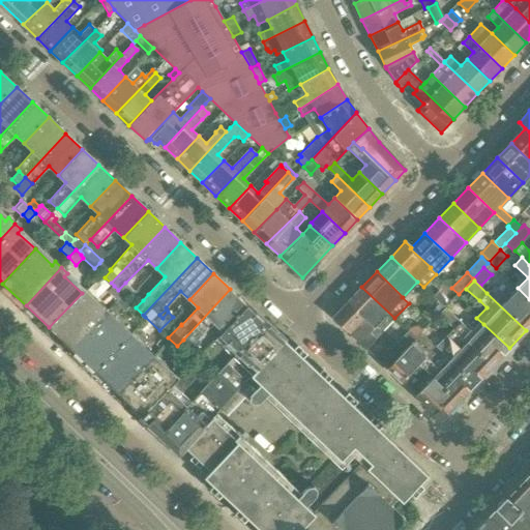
[(494,285),(487,293),(526,330),(529,326),(529,299),(518,288),(507,298),(494,285)]
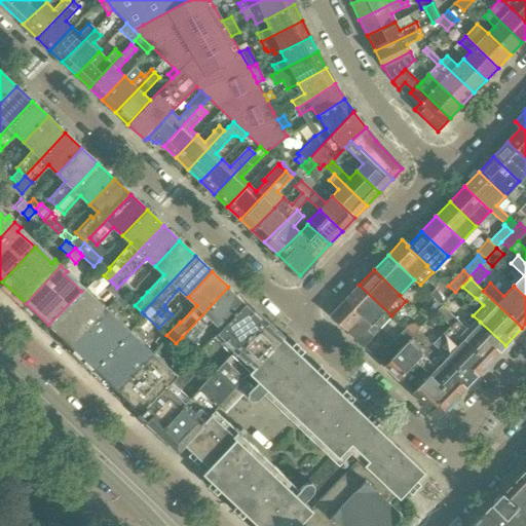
[(117,300),(122,293),(117,288),(113,284),(107,290),(110,293),(117,300)]
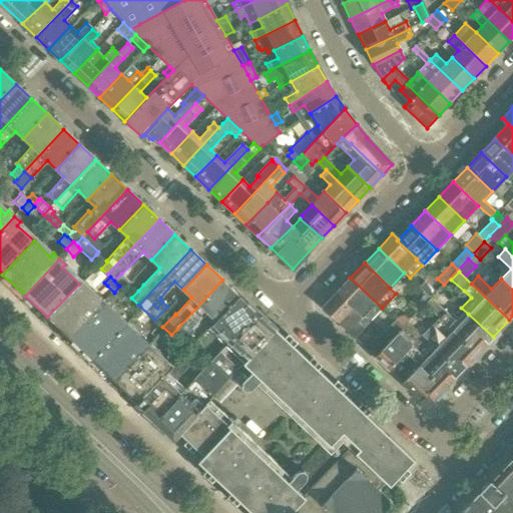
[(368,323),(382,308),(350,278),(336,293),(368,323)]
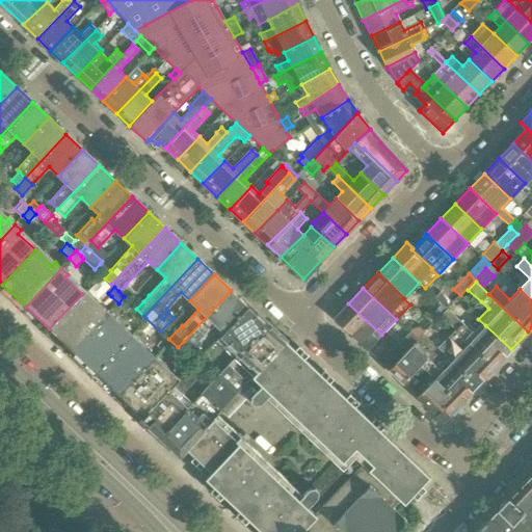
[(223,331),(247,306),(231,290),(184,341),(190,348),(214,323),(223,331)]
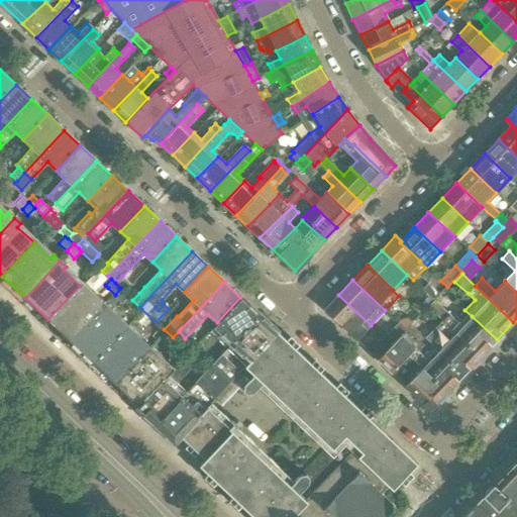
[(427,284),(422,289),(433,300),(439,295),(427,284)]
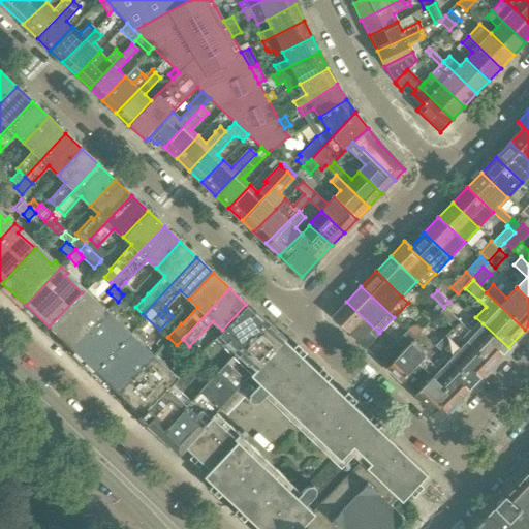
[(49,327),(72,349),(109,311),(100,305),(97,308),(82,292),(49,327)]
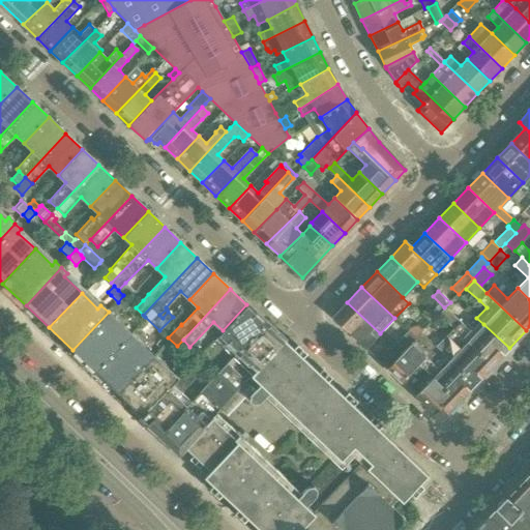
[(72,350),(95,372),(127,335),(145,317),(143,315),(136,307),(127,299),(123,295),(118,302),(109,312),(72,350)]
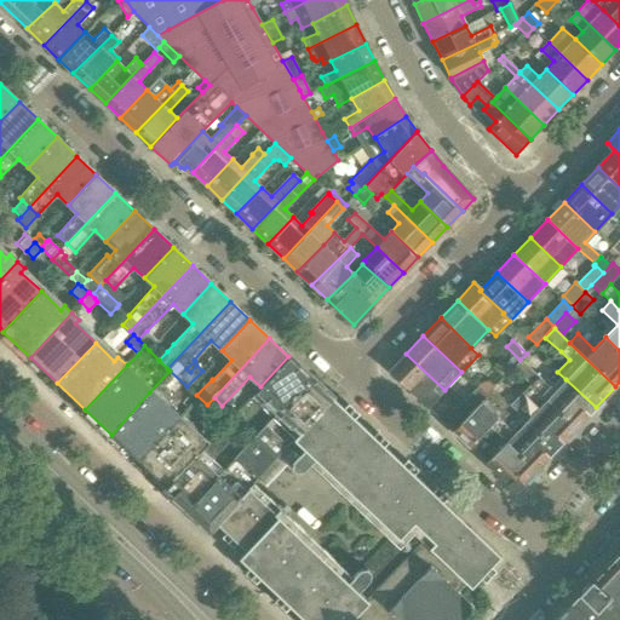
[(428,408),(445,390),(406,354),(389,372),(428,408)]
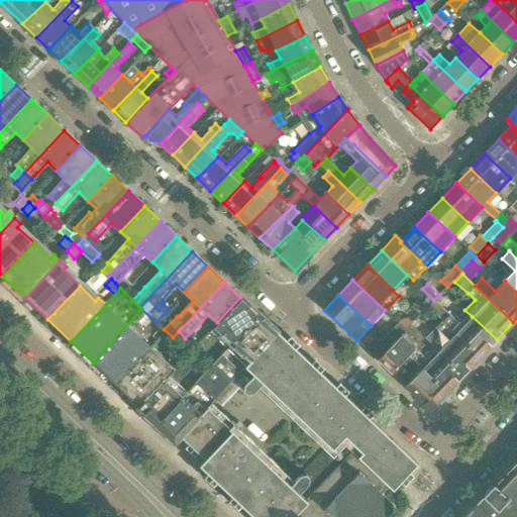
[(229,345),(259,315),(240,297),(217,322),(212,328),(229,345)]
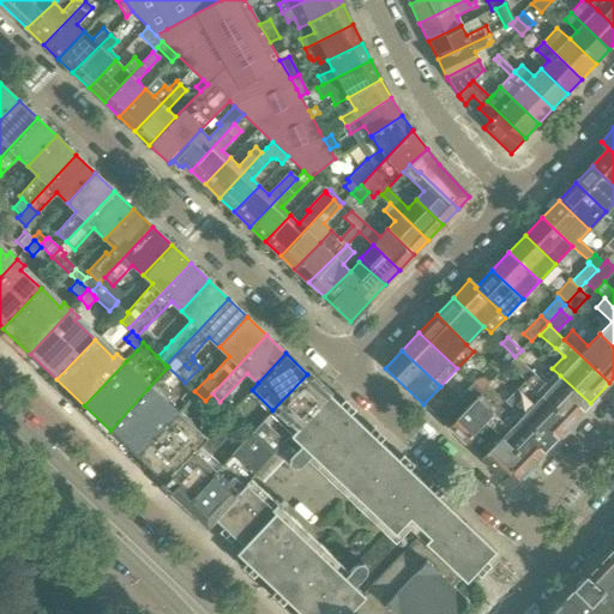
[(510,366),(524,380),(570,425),(590,403),(560,375),(548,387),(517,357),(510,366)]
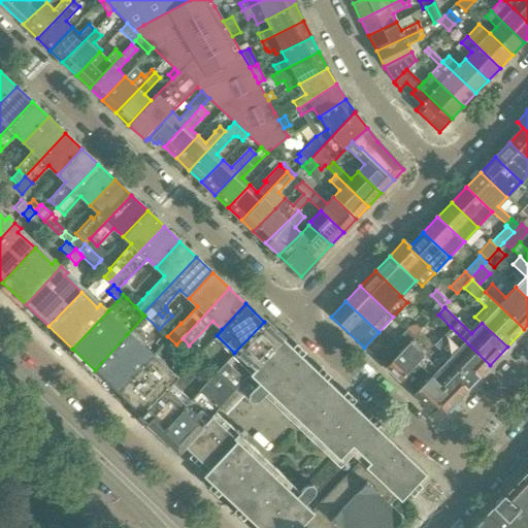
[(348,451),(359,461),(396,497),(400,501),(426,474),(334,387),(311,364),(264,322),(234,353),(211,377),(216,381),(220,376),(234,391),(250,375),(259,384),(249,393),(248,399),(252,403),(258,401),(267,392),(277,400),(339,460),(348,451)]
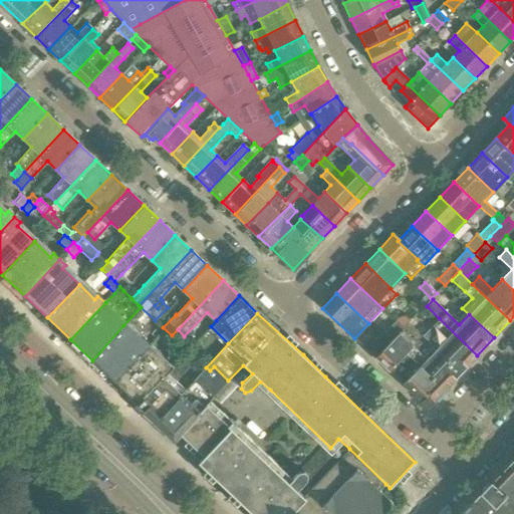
[(401,316),(396,321),(403,327),(408,322),(410,320),(407,316),(401,316)]
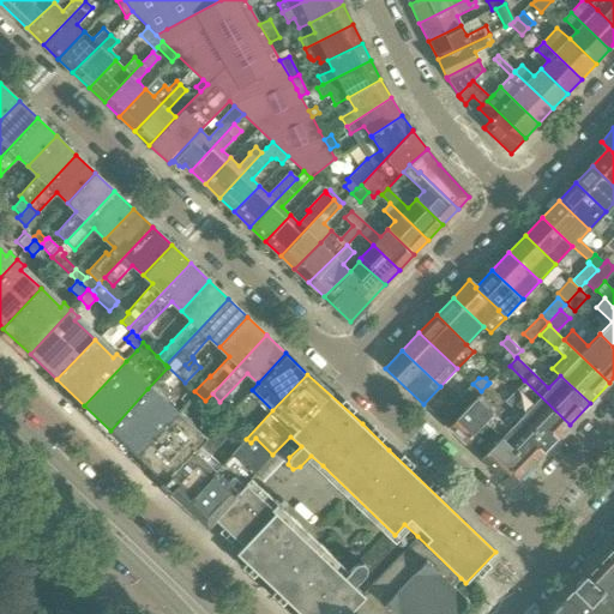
[(512,408),(513,409),(551,445),(570,425),(524,380),(517,390),(524,396),(512,408)]
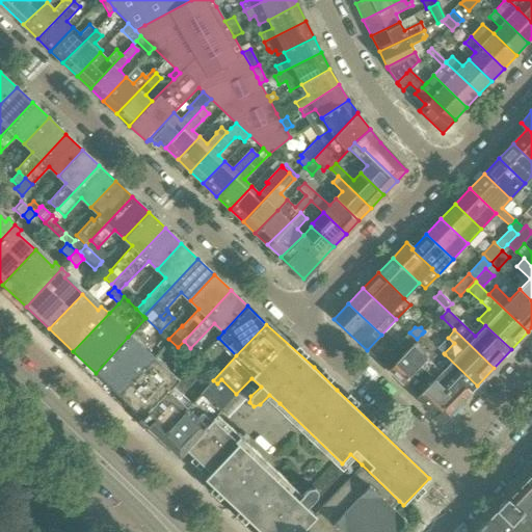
[(409,333),(395,348),(402,354),(413,344),(417,339),(409,333)]
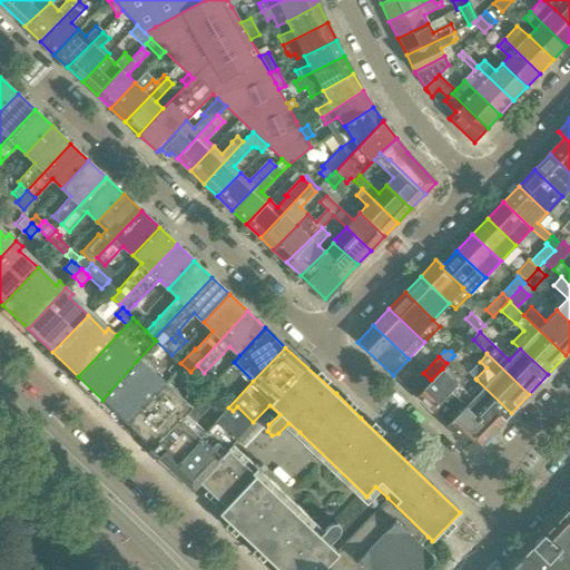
[(450,391),(458,383),(468,373),(461,366),(452,357),(446,363),(442,369),(431,380),(415,396),(431,411),(450,391)]
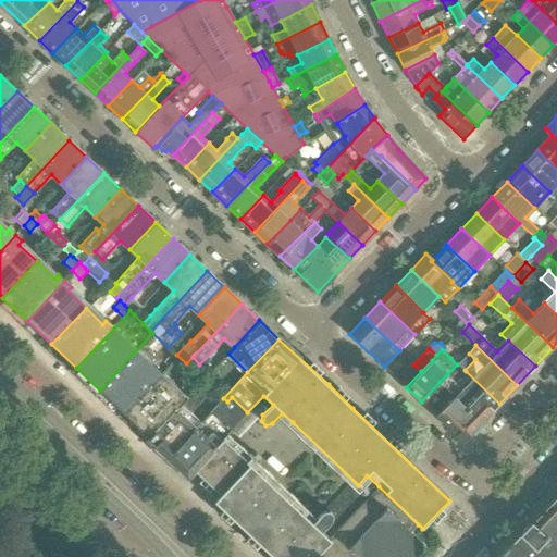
[(100,391),(125,413),(162,373),(155,367),(151,370),(134,353),(100,391)]
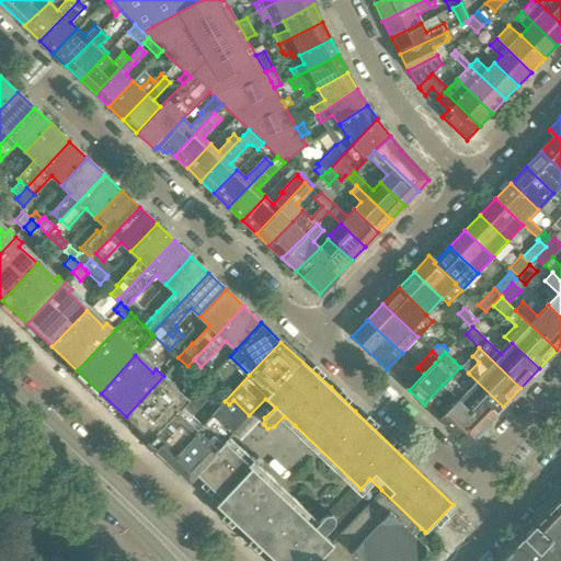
[(424,374),(416,367),(401,382),(409,390),(424,374)]
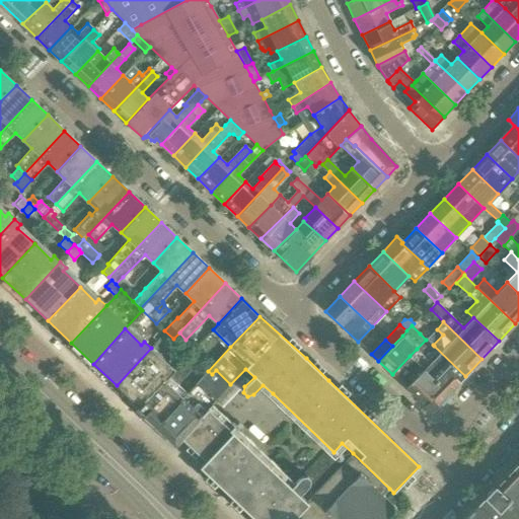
[(410,356),(424,369),(449,393),(465,376),(434,346),(425,357),(417,349),(410,356)]
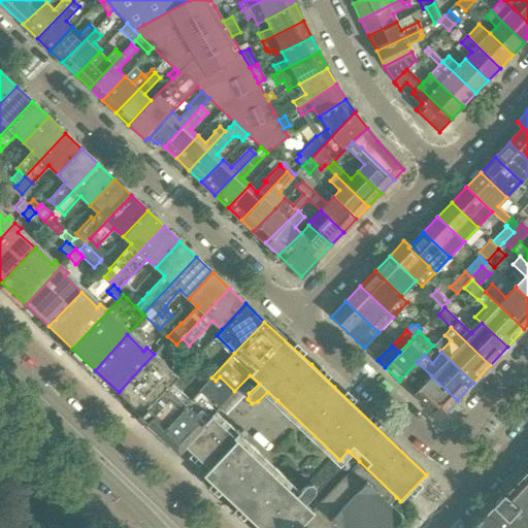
[(119,392),(141,414),(176,376),(176,375),(173,378),(157,363),(160,360),(154,354),(119,392)]
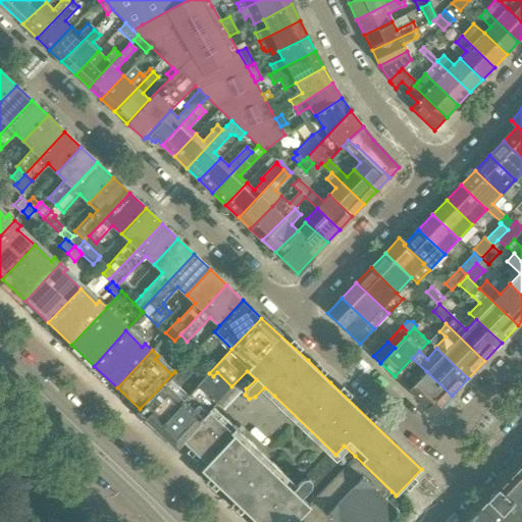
[(143,421),(154,431),(184,401),(173,390),(204,360),(195,351),(190,356),(184,362),(174,372),(140,409),(139,411),(144,416),(143,421)]
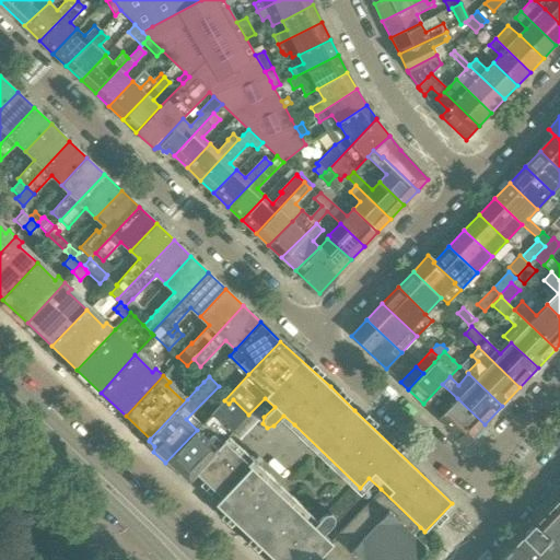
[(194,385),(197,388),(203,382),(200,378),(194,385)]
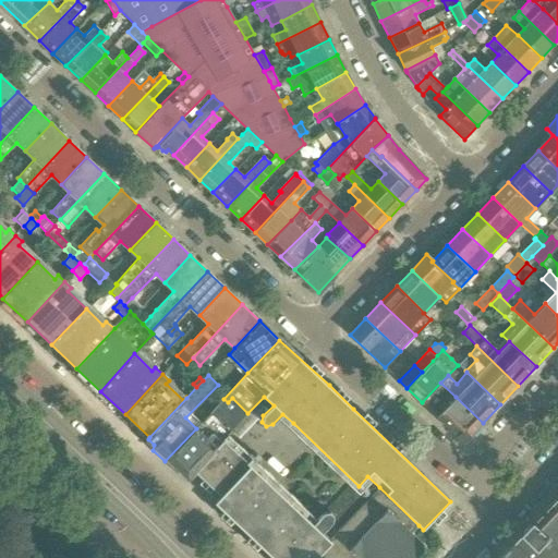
[(422,402),(437,416),(456,397),(440,383),(422,402)]
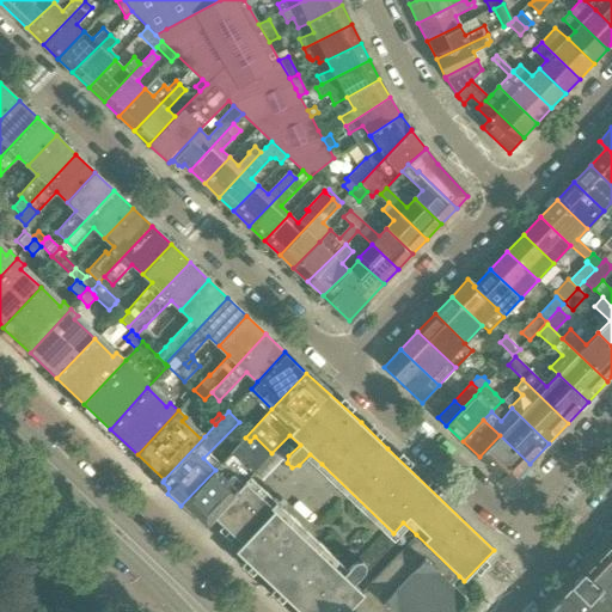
[(500,435),(479,457),(509,485),(530,464),(500,435)]
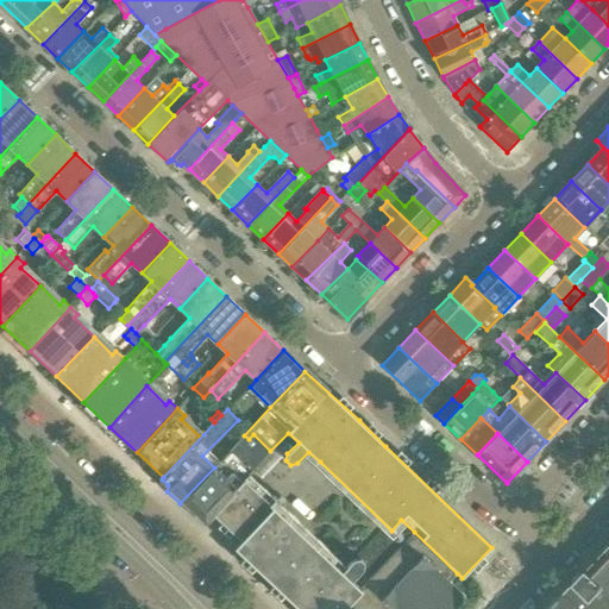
[(205,520),(212,514),(244,479),(270,451),(253,434),(249,439),(244,435),(214,468),(180,503),(193,515),(199,515),(205,520)]
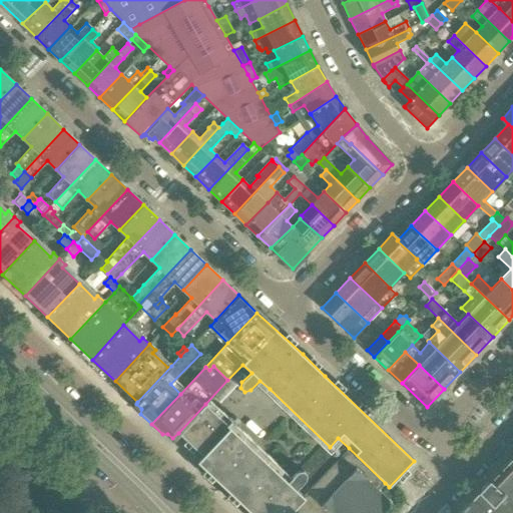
[(250,512),(290,512),(305,498),(303,496),(296,489),(306,479),(307,473),(304,470),(297,471),(290,479),(219,413),(217,416),(205,404),(178,433),(202,456),(196,461),(250,512)]
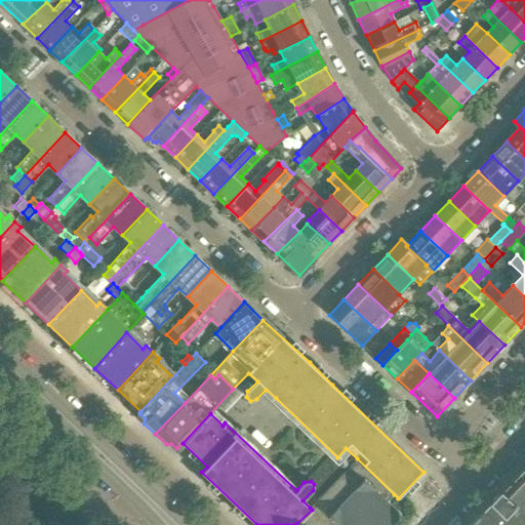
[(312,510),(296,524),(391,524),(401,515),(387,501),(394,494),(357,458),(310,508),(312,510)]
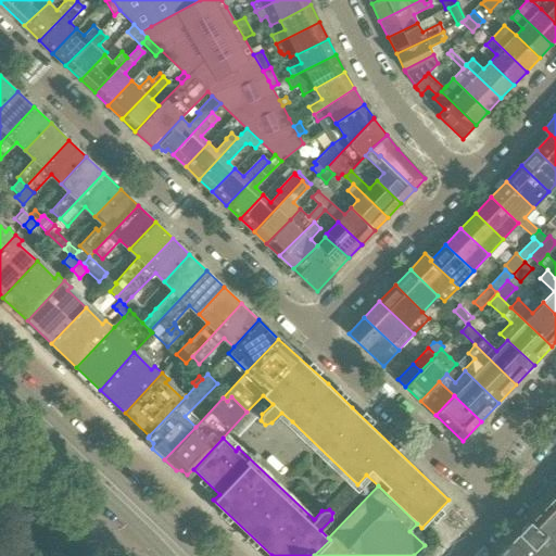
[(530,521),(555,545),(555,509),(547,502),(530,521)]
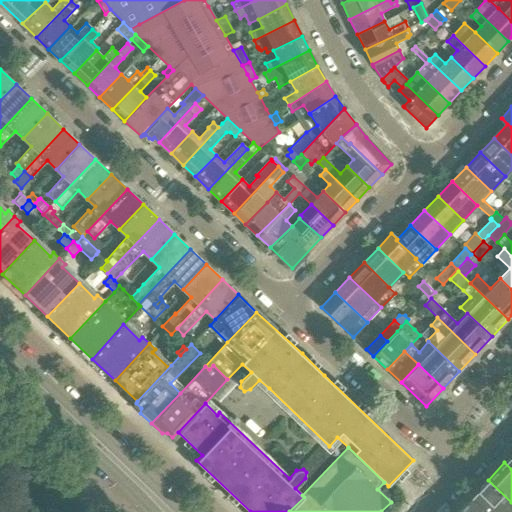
[(471,497),(486,511),(508,511),(511,508),(511,502),(488,480),(471,497)]
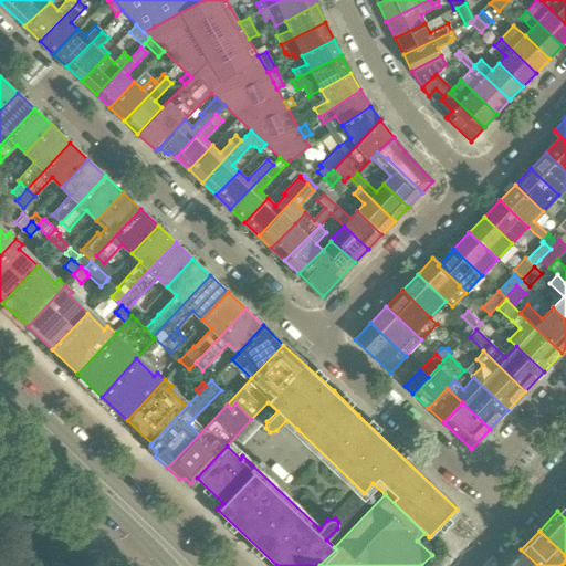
[(537,565),(521,549),(505,565),(537,565)]
